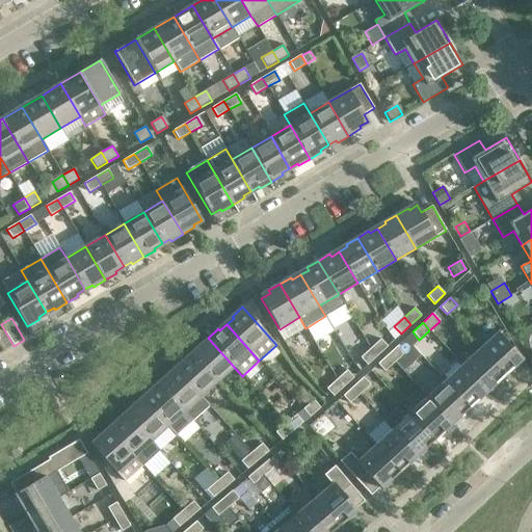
[(498,333),(479,349),(504,376),(523,360),(498,333)]
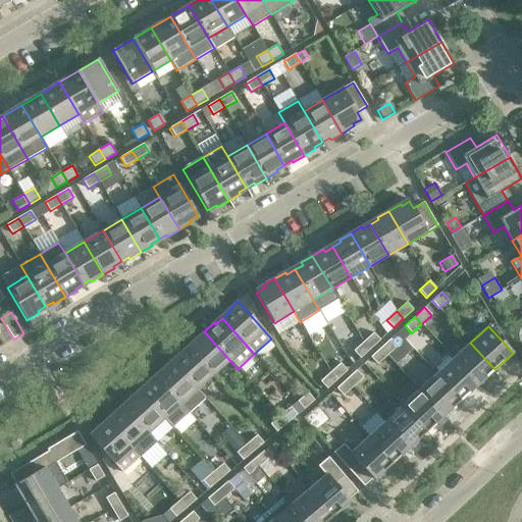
[(229,360),(204,331),(195,341),(196,342),(190,348),(213,374),(229,360)]
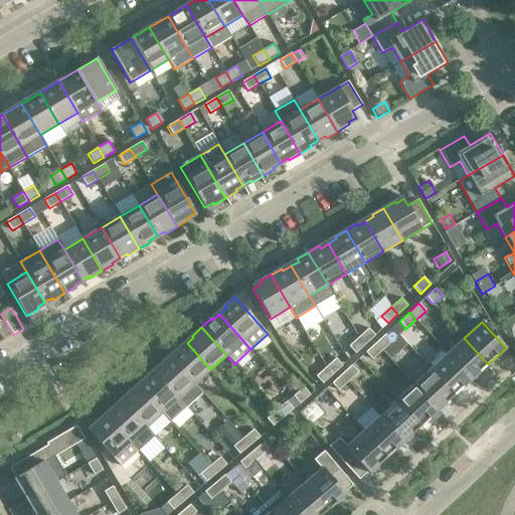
[(368,328),(358,337),(365,344),(375,335),(368,328)]
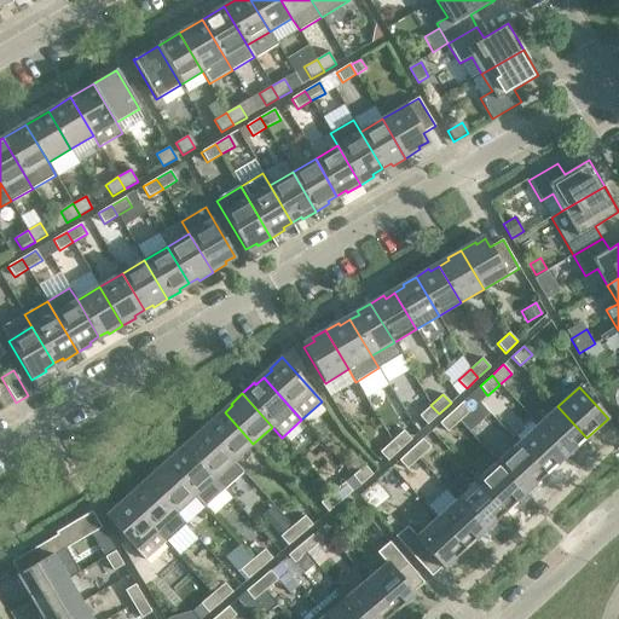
[(472,410),(463,401),(451,412),(460,422),(472,410)]
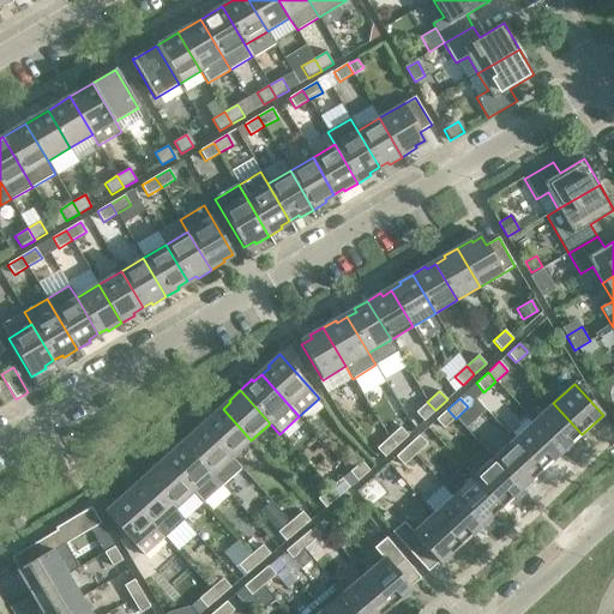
[(435,410),(427,402),(415,413),(423,421),(435,410)]
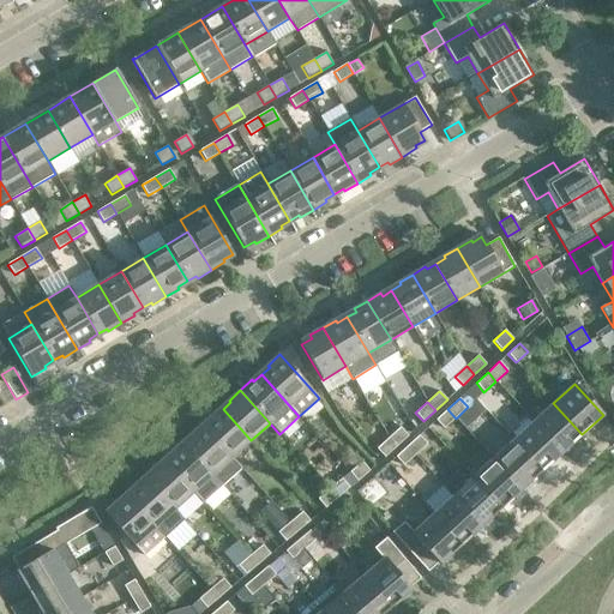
[(582,434),(553,403),(534,422),(561,452),(582,434)]
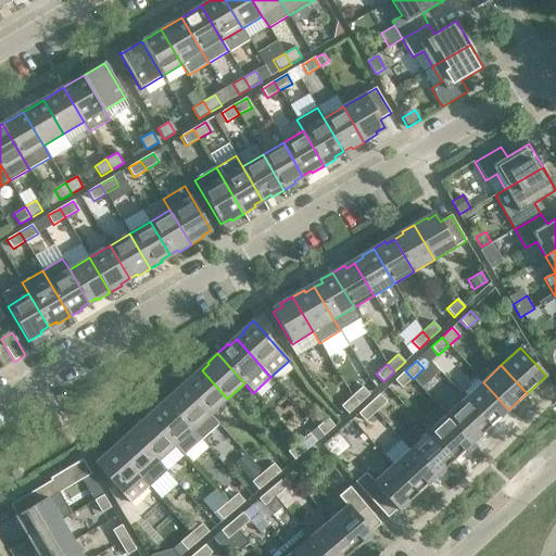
[(227,399),(202,370),(194,377),(193,375),(182,384),(210,415),(227,399)]
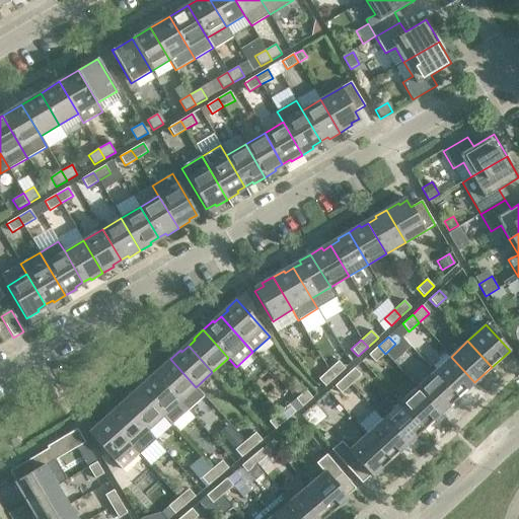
[(385,354),(378,346),(368,355),(375,363),(385,354)]
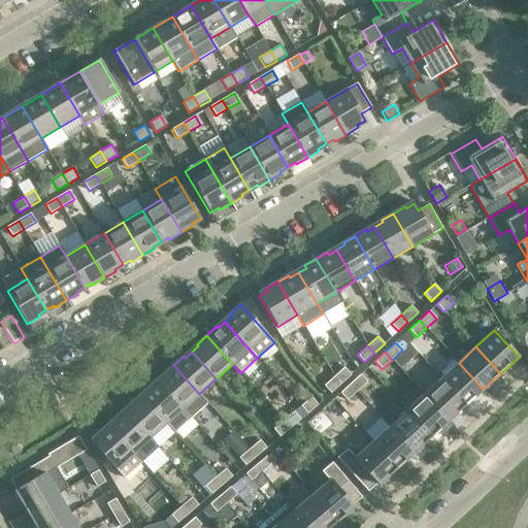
[(483,389),(459,363),(441,378),(466,405),(483,389)]
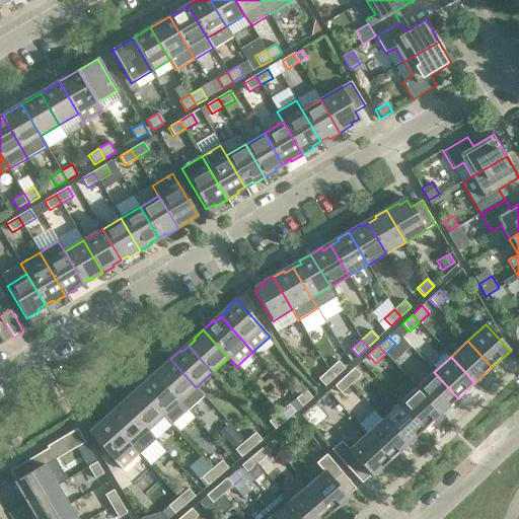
[(204,396),(196,387),(170,359),(161,367),(162,369),(156,375),(188,411),(204,396)]
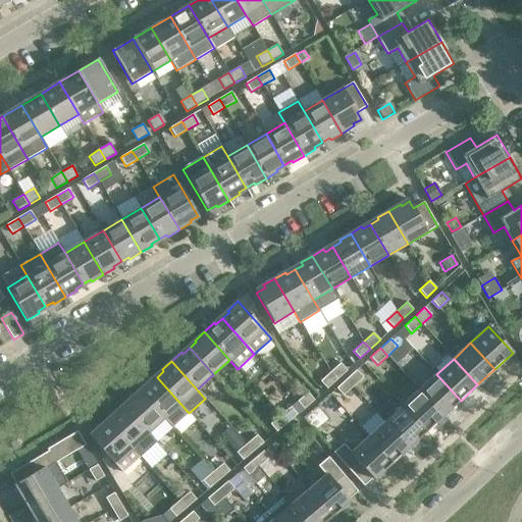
[(341,363),(330,372),(336,379),(347,370),(341,363)]
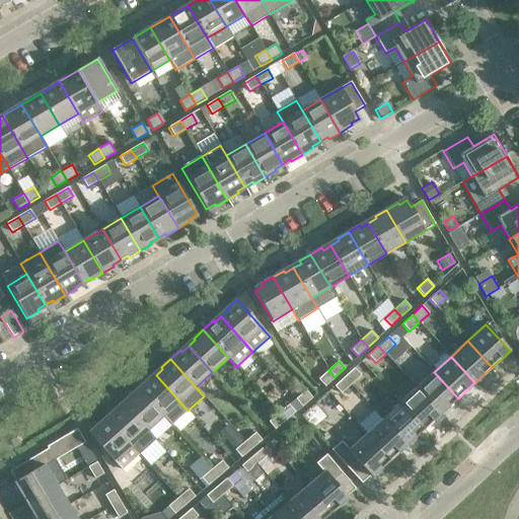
[(361,375),(354,368),(344,377),(351,384),(361,375)]
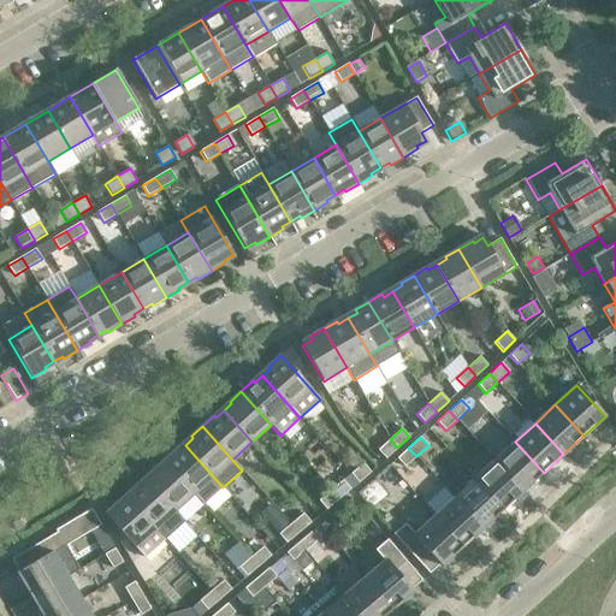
[(397,448),(390,439),(378,450),(386,458),(397,448)]
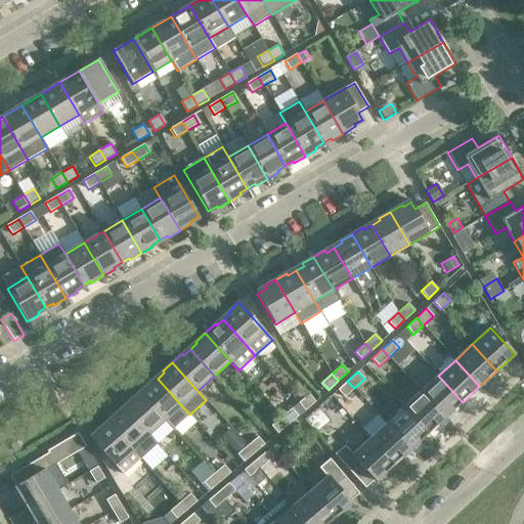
[(463,402),(438,376),(421,392),(445,418),(463,402)]
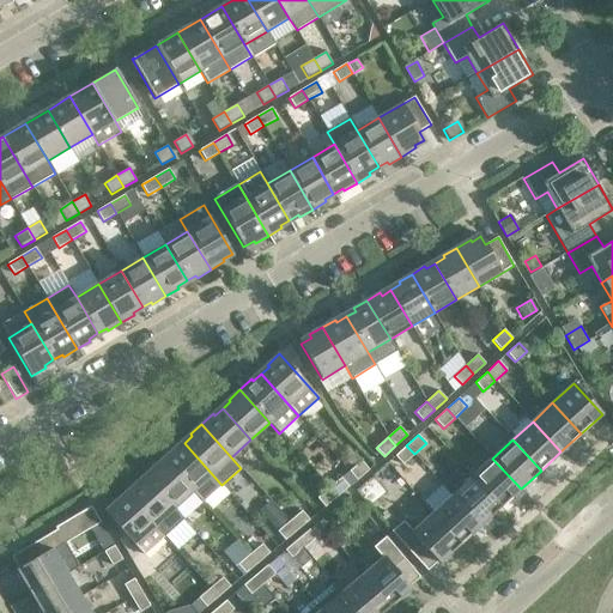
[(222,485),(184,443),(176,450),(175,448),(163,459),(193,492),(202,503),(222,485)]
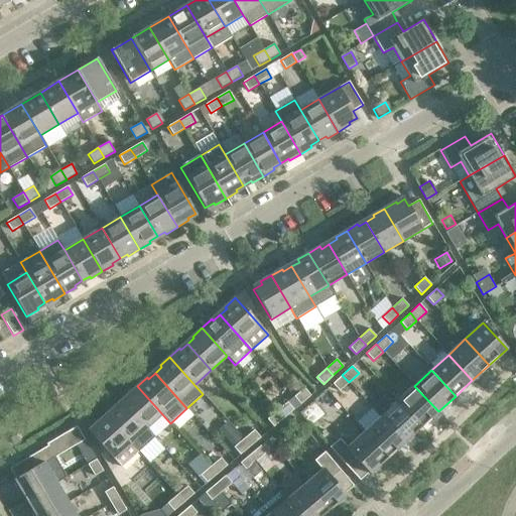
[(349,382),(342,375),(333,384),(339,392),(349,382)]
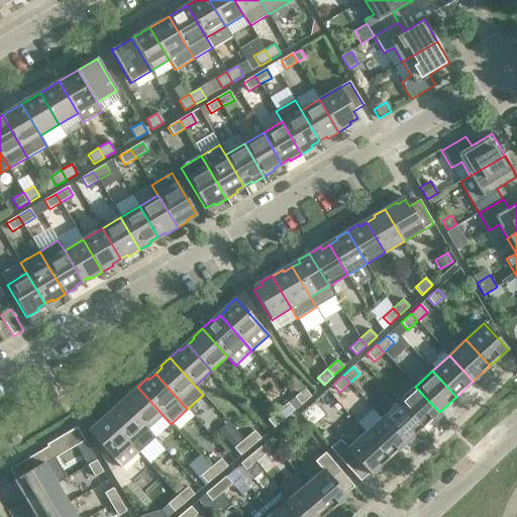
[(163,415),(137,387),(128,395),(129,397),(123,403),(146,429),(163,415)]
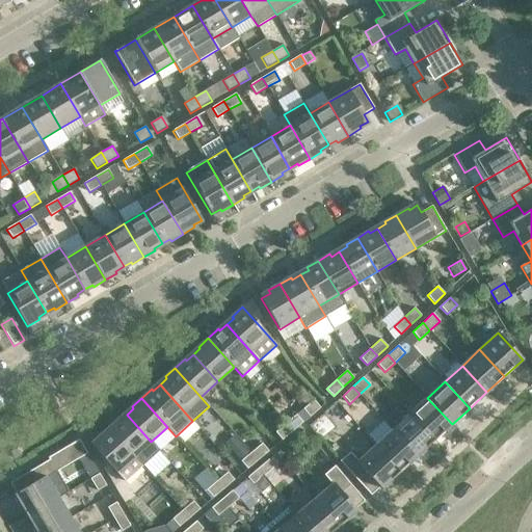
[(452,424),(427,398),(409,414),(434,441),(452,424)]
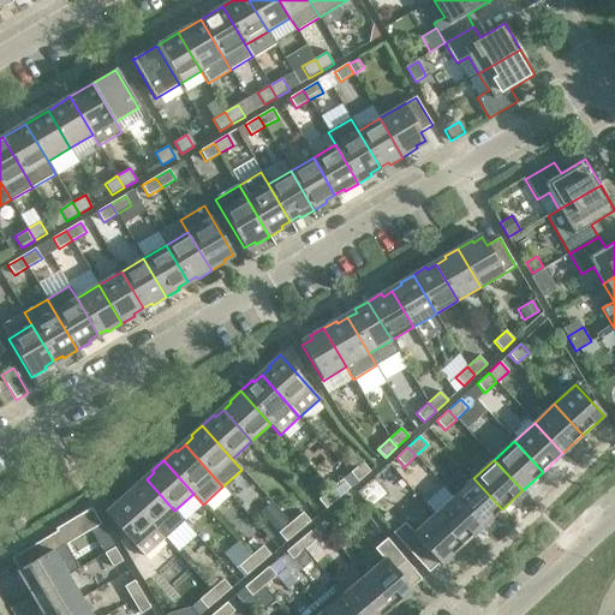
[(350,473),(358,482),(371,471),(363,463),(350,473)]
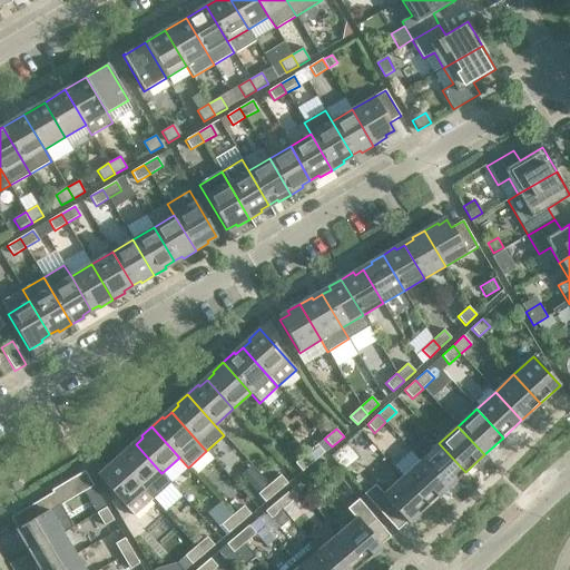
[(465,472),(439,443),(421,461),(446,489),(465,472)]
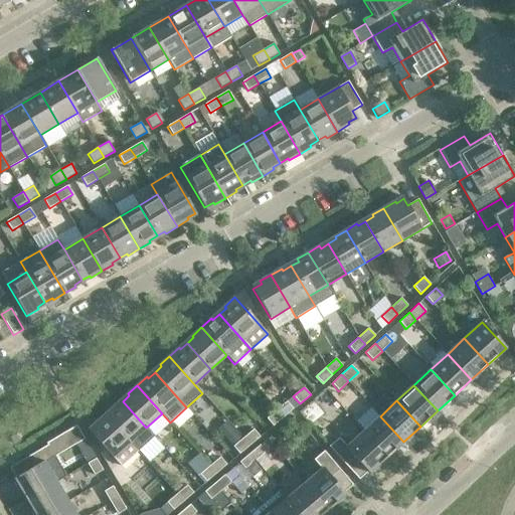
[(154,437),(146,427),(123,401),(116,407),(114,405),(105,414),(138,452),(154,437)]
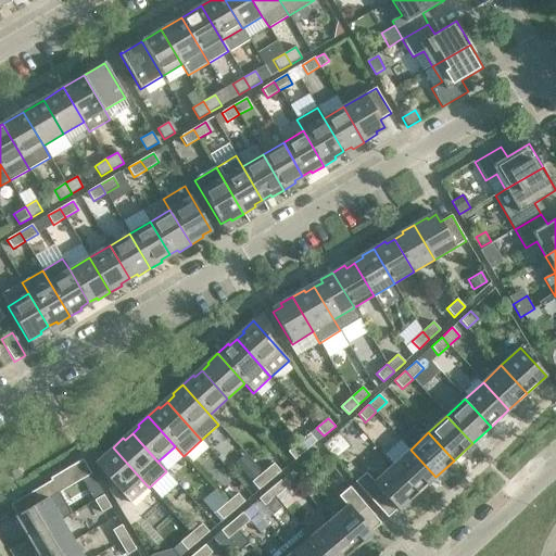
[(310,433),(299,443),(305,451),(317,442),(310,433)]
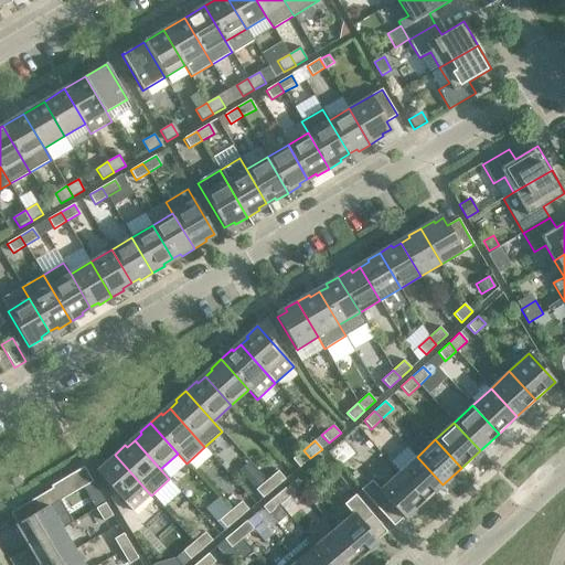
[(310,458),(304,450),(292,459),(299,468),(310,458)]
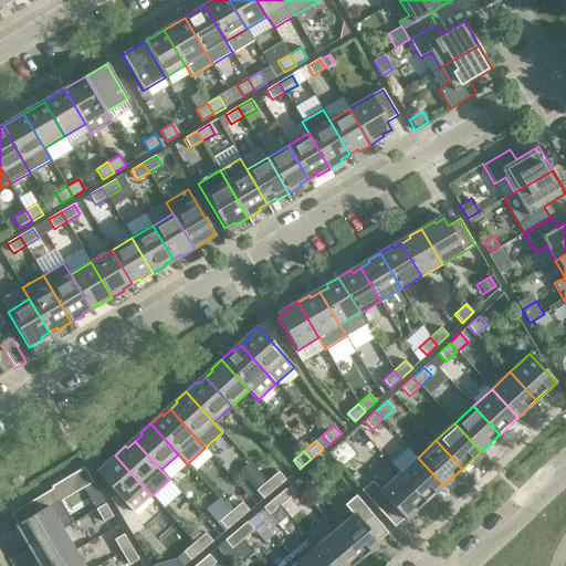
[(152,496),(115,456),(104,465),(106,468),(98,474),(133,513),(152,496)]
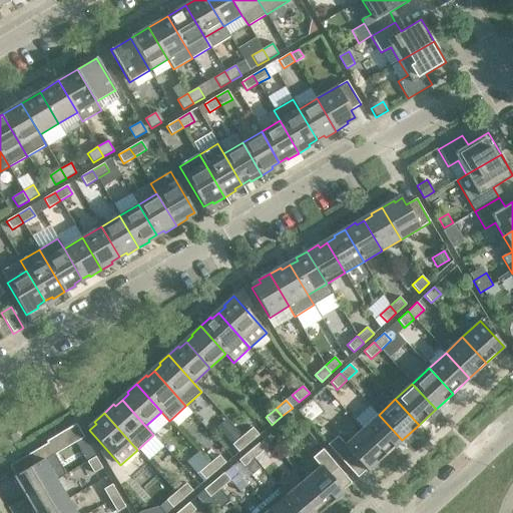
[(402,440),(379,415),(362,430),(386,456),(402,440)]
